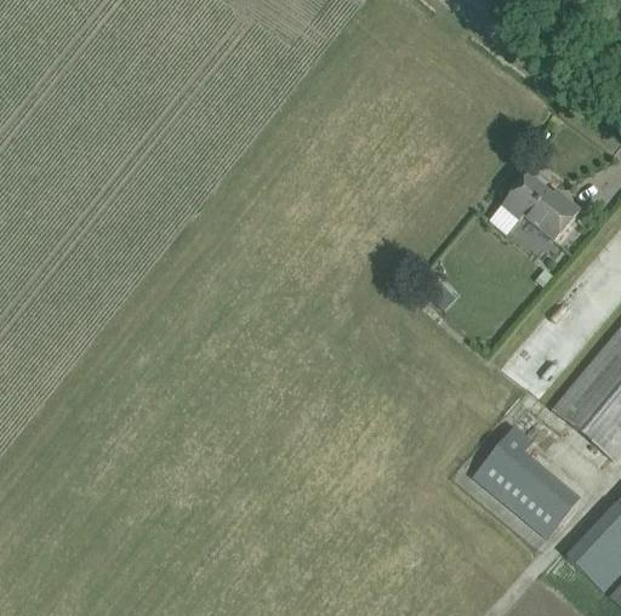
[(501,205),(519,220),(523,215),(554,240),(581,209),(563,194),(559,199),(528,174),(501,205)]
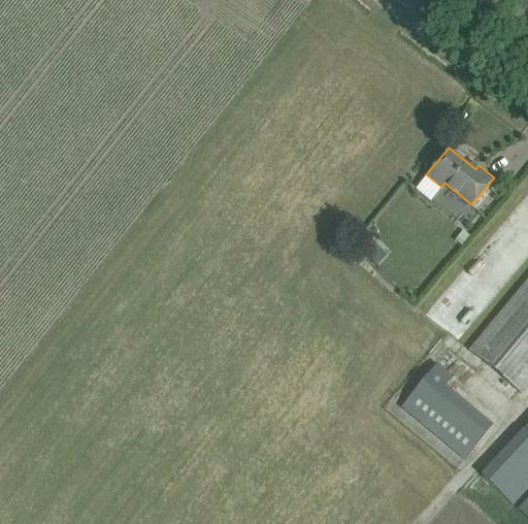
[(516,221),(527,226),(527,210),(522,207),(516,221)]
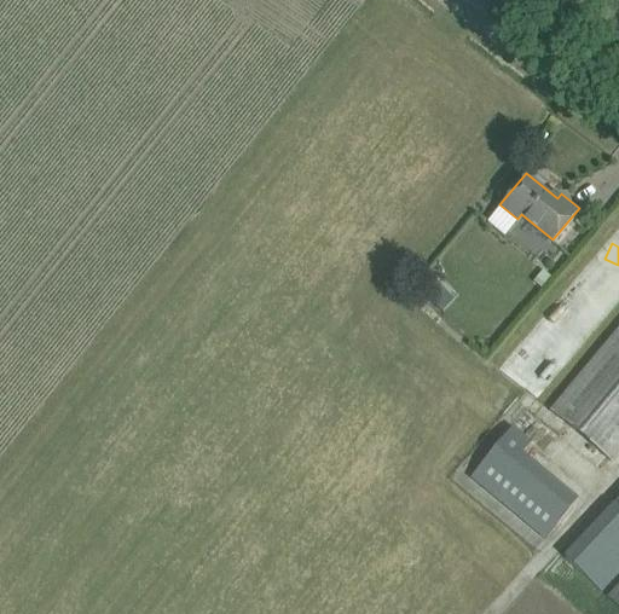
[(618,325),(550,409),(609,459),(618,447),(618,325)]
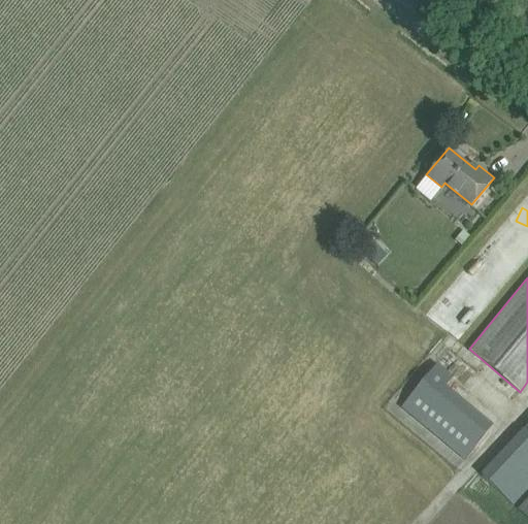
[(401,404),(465,457),(491,425),(444,387),(452,378),(434,364),(401,404)]
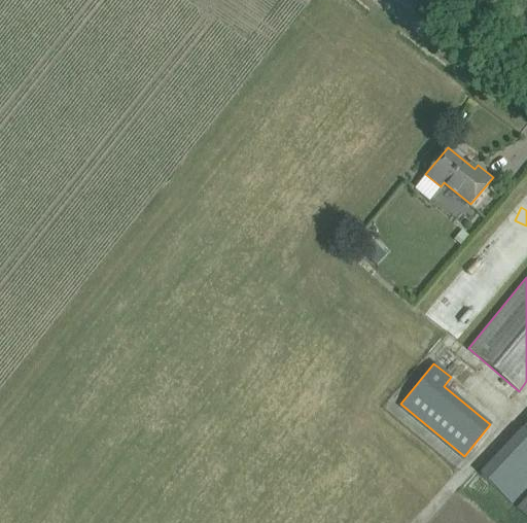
[(526,494),(517,506),(526,515),(526,494)]
